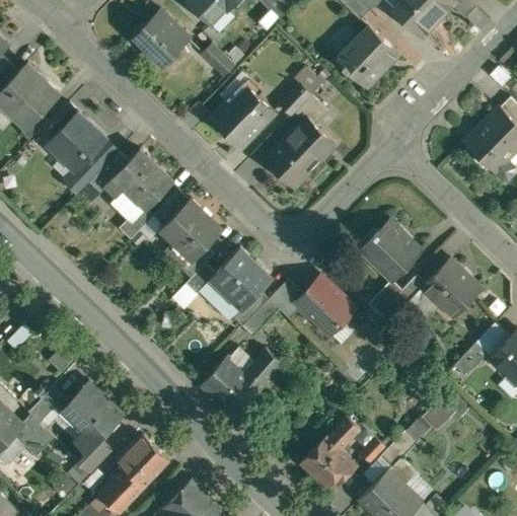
[(236,0),(191,0),(188,4),(216,33),(217,32),(211,26),(236,0)]
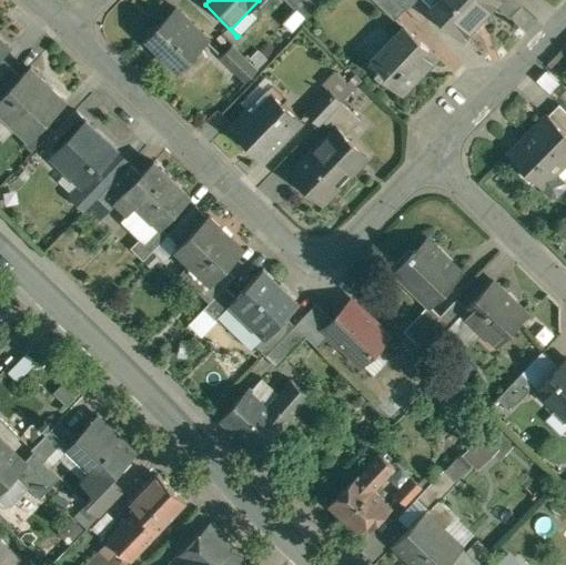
[(317,9),(307,0),(281,0),(304,22),(317,9)]
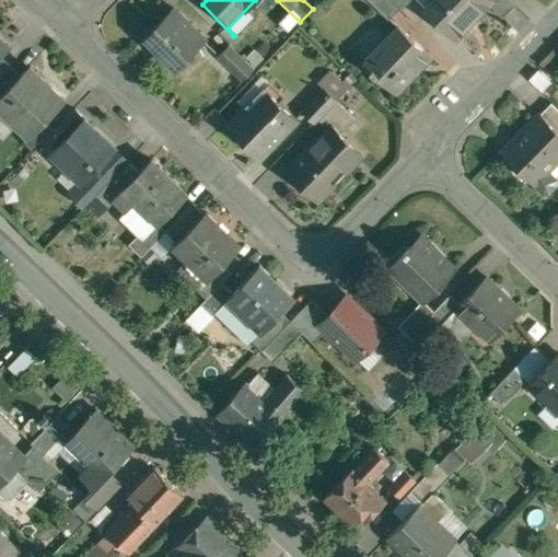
[(398,10),(387,0),(365,0),(387,21),(398,10)]
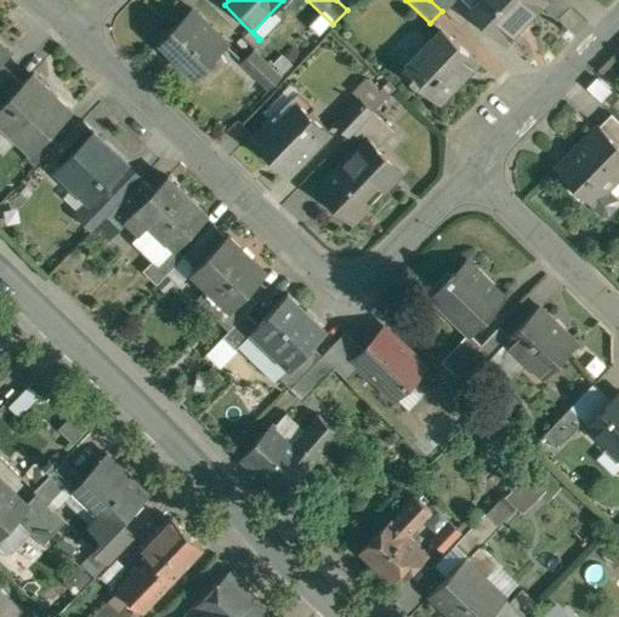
[(430,0),(442,11),(452,0),(430,0)]
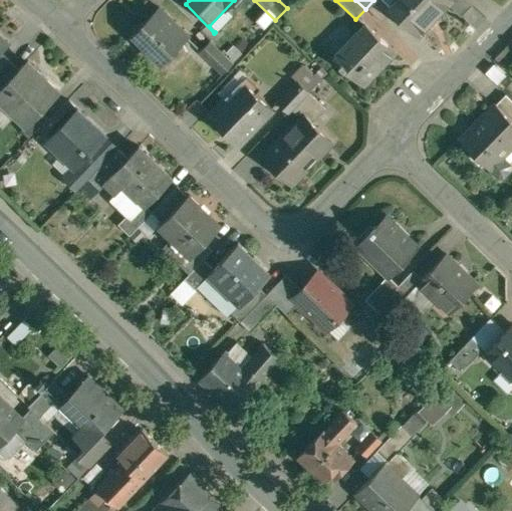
[(389,9),(379,0),(373,0),(365,9),(380,23),(392,11),(389,9)]
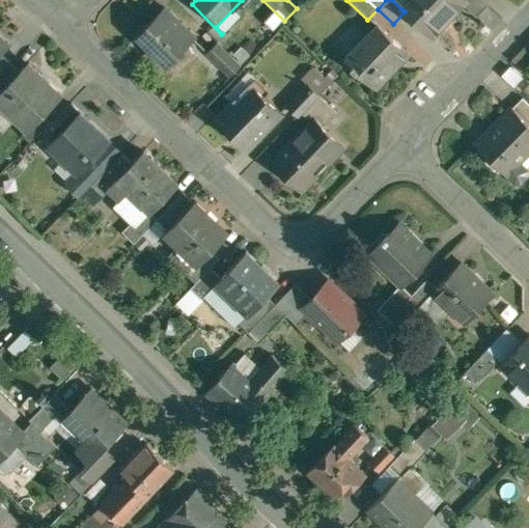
[(410,0),(401,9),(405,11),(430,37),(461,5),(464,3),(461,0),(410,0)]
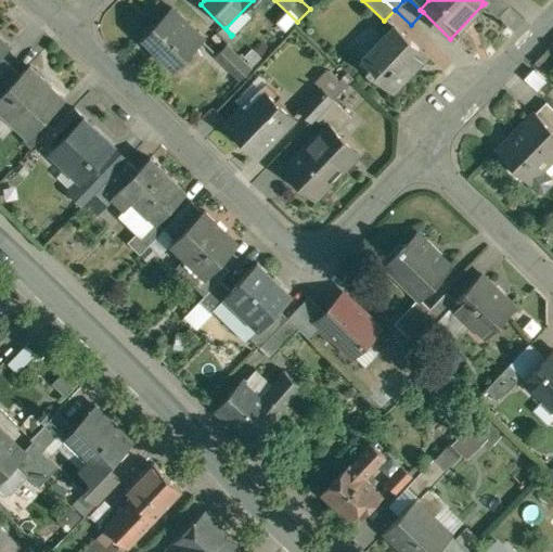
[(509,8),(500,0),(481,0),(485,3),(481,5),(496,20),(509,8)]
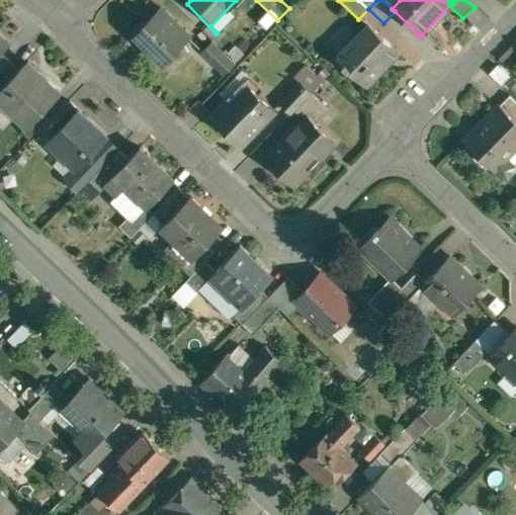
[(188,39),(158,9),(132,36),(162,66),(188,39)]
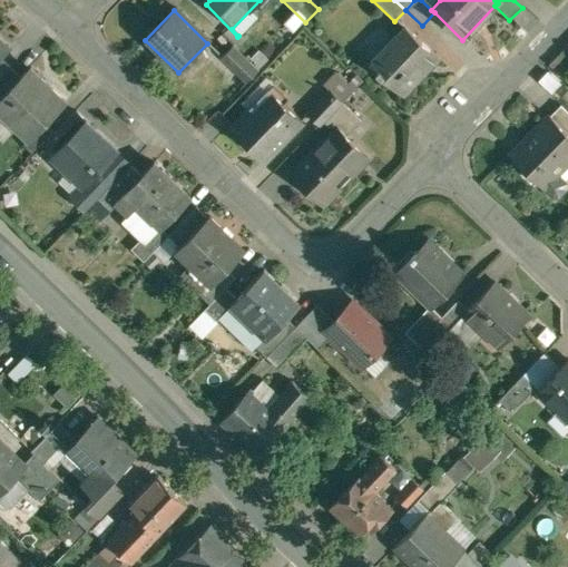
[(438,60),(404,27),(392,40),(395,44),(374,66),(370,61),(369,62),(376,70),(375,71),(382,78),(383,77),(402,95),(438,60)]
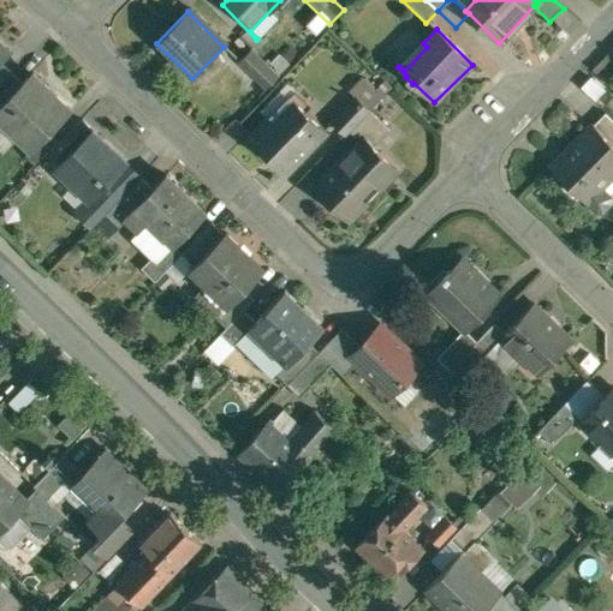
[(277,79),(249,54),(238,65),(265,91),(277,79)]
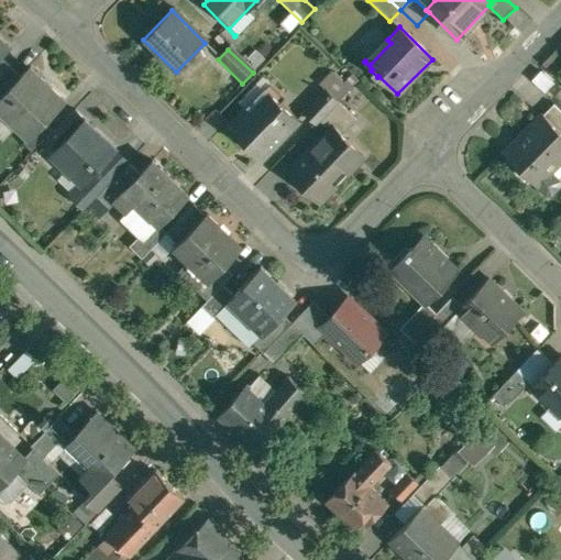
[(0,78),(9,69),(0,61),(0,78)]
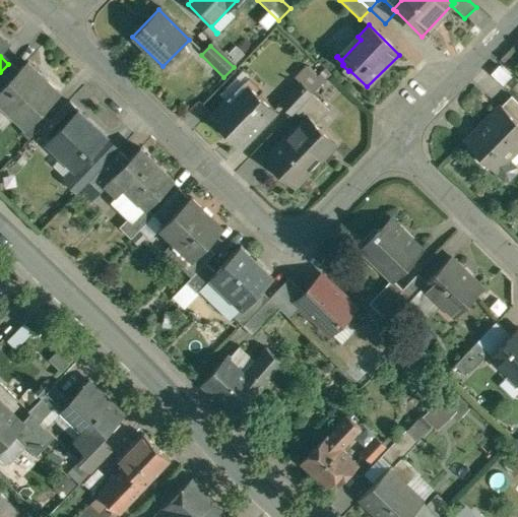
[(59,94),(26,63),(17,72),(0,89),(0,103),(25,127),(26,128),(40,114),(59,94)]
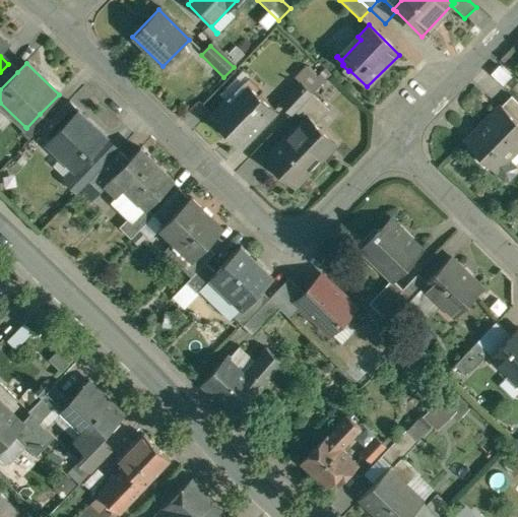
[(8,64),(0,72),(0,89),(17,72),(8,64)]
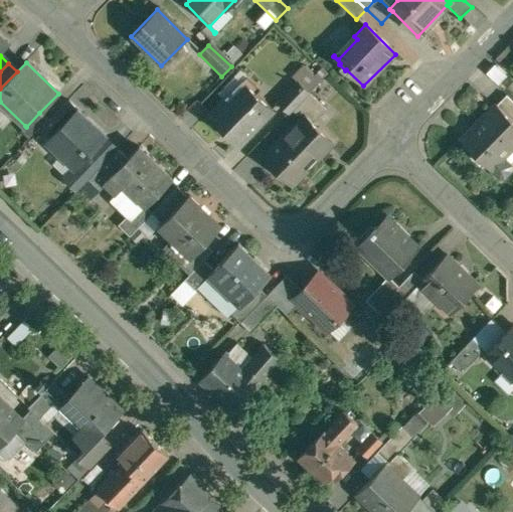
[(297,82),(277,104),(289,115),(292,112),(309,94),(297,82)]
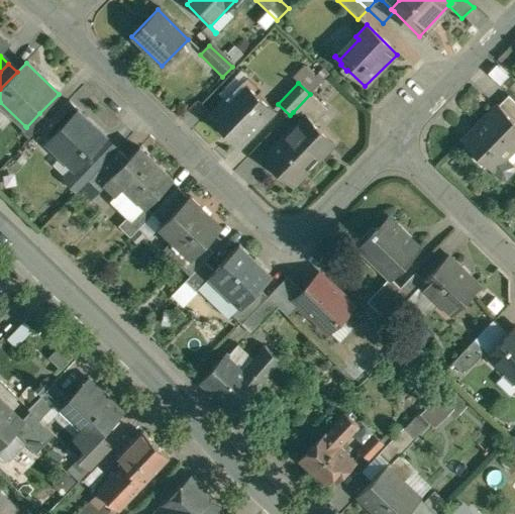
[(249,88),(230,108),(227,104),(211,120),(238,148),(272,112),(249,88)]
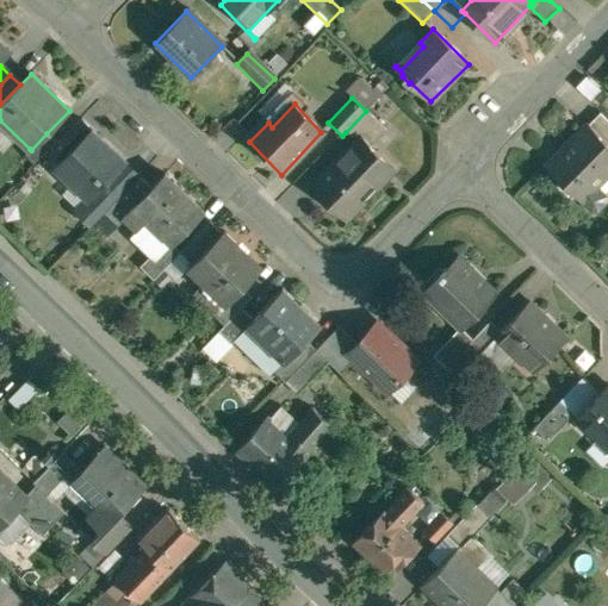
[(385,131),(366,111),(346,132),(355,142),(360,137),(370,147),(385,131)]
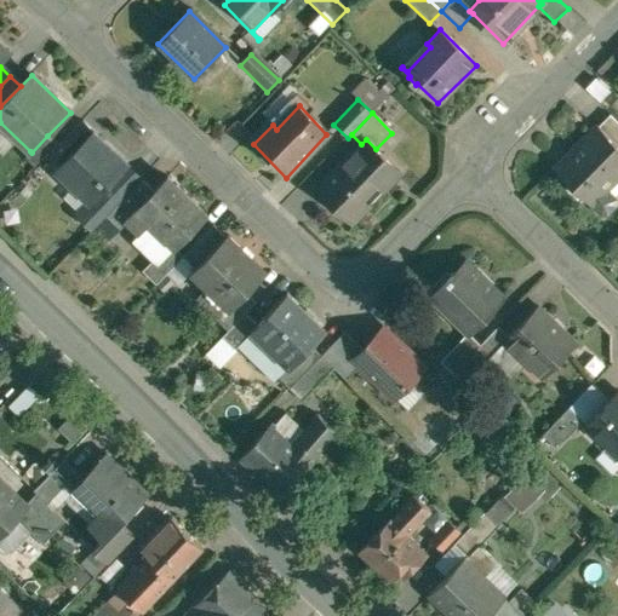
[(617,124),(608,115),(596,128),(617,148),(617,124)]
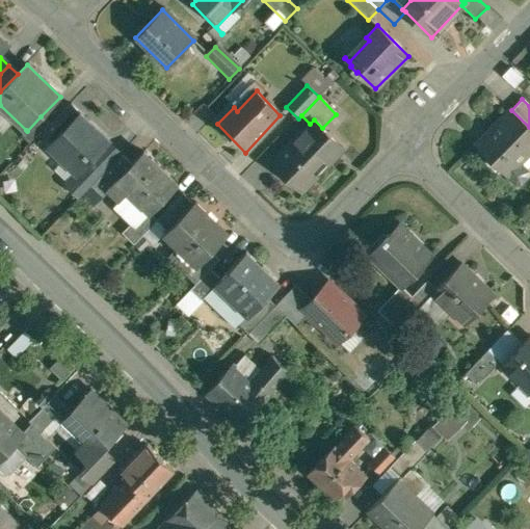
[(50,125),(44,132),(53,141),(79,114),(70,105),(50,125)]
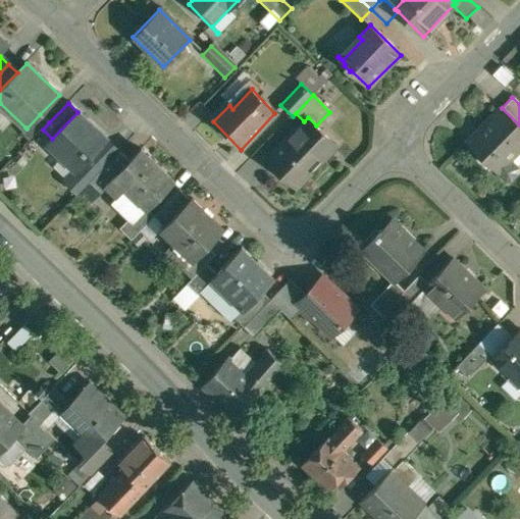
[(501,107),(466,143),(507,183),(515,173),(505,164),(519,148),(519,124),(502,108),(501,107)]
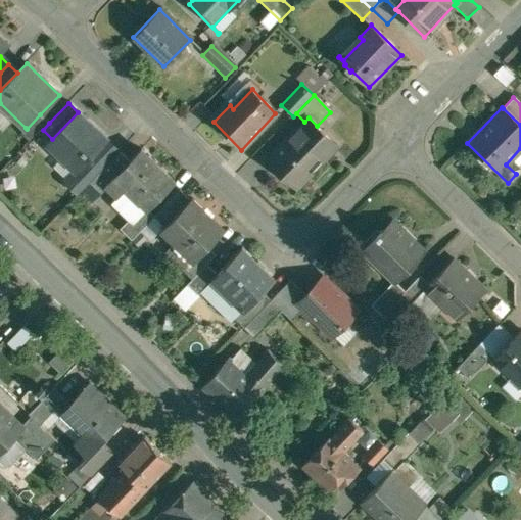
[(78,112),(52,139),(65,151),(61,155),(76,170),(77,171),(104,141),(106,140),(78,112)]
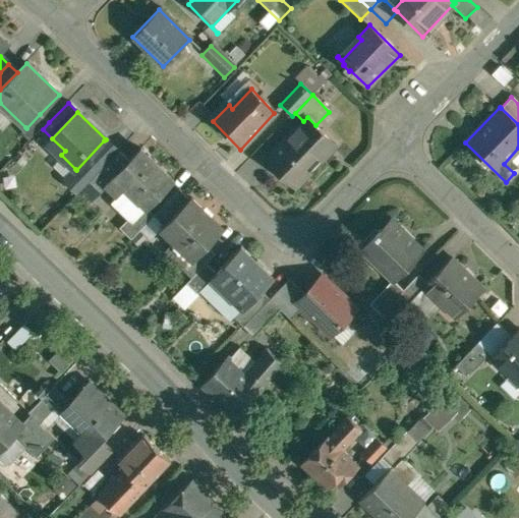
[(40,114),(26,128),(25,127),(19,133),(30,142),(43,129),(49,122),(40,114)]
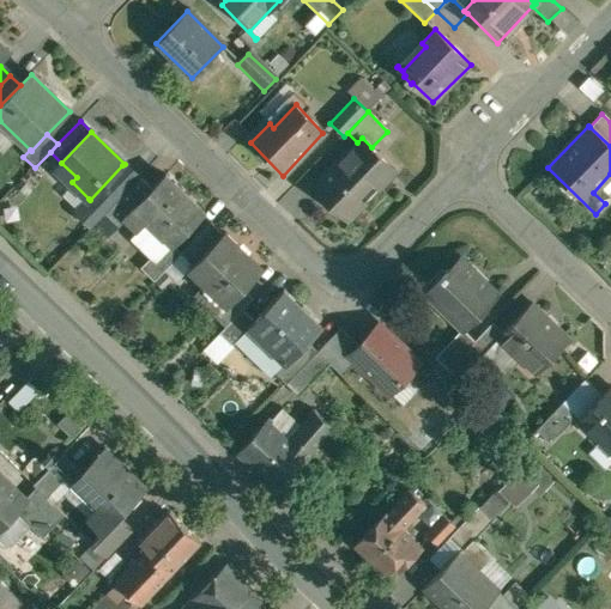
[(371,147),(362,138),(357,142),(367,152),(371,147)]
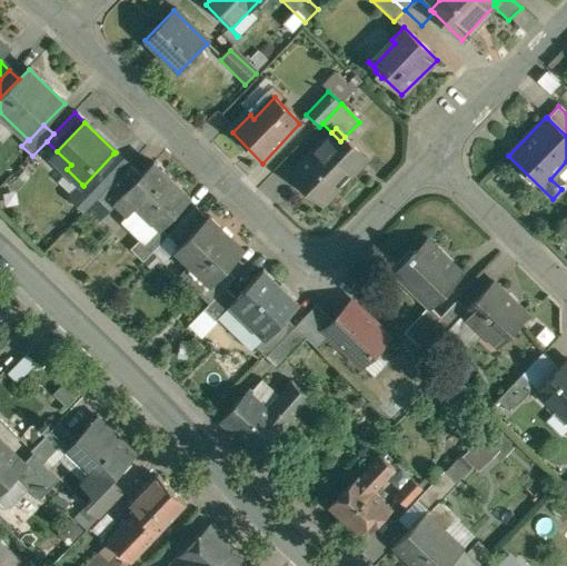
[(331,132),(305,160),(306,162),(294,176),(291,174),(290,175),(321,205),(337,189),(331,184),(344,170),(349,176),(367,158),(345,137),(340,141),(331,132)]
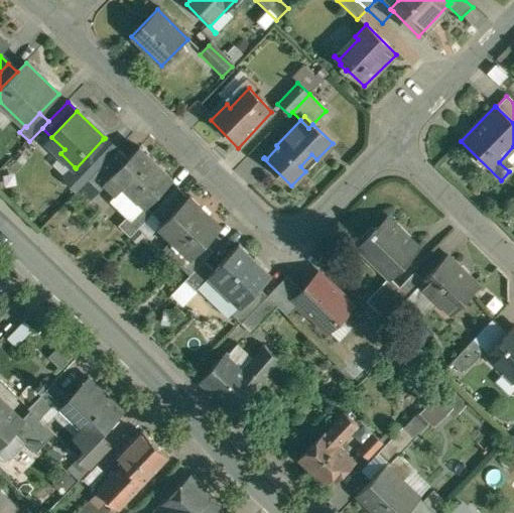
[(103,139),(76,168),(75,167),(62,179),(77,193),(88,180),(117,150),(116,149),(115,150),(103,139)]
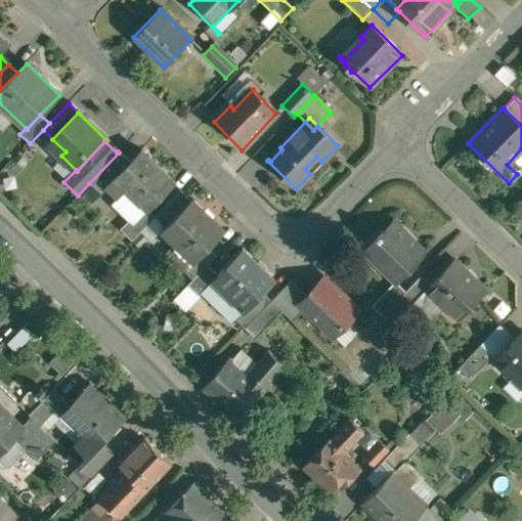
[(130,164),(116,178),(117,179),(127,189),(112,205),(130,222),(132,225),(146,211),(173,183),(149,161),(150,160),(142,152),(130,164)]
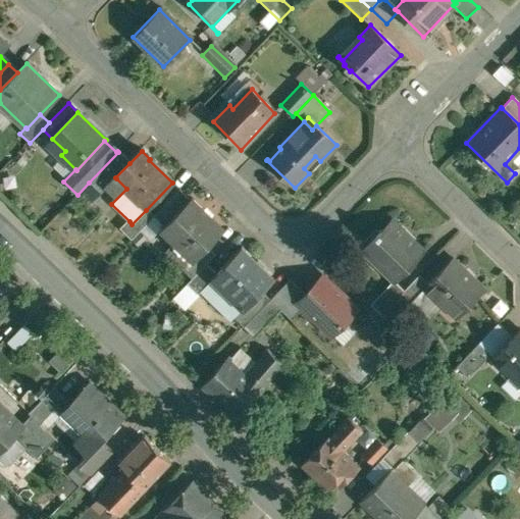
[(118,152),(89,183),(101,194),(116,178),(115,177),(130,163),(118,152)]
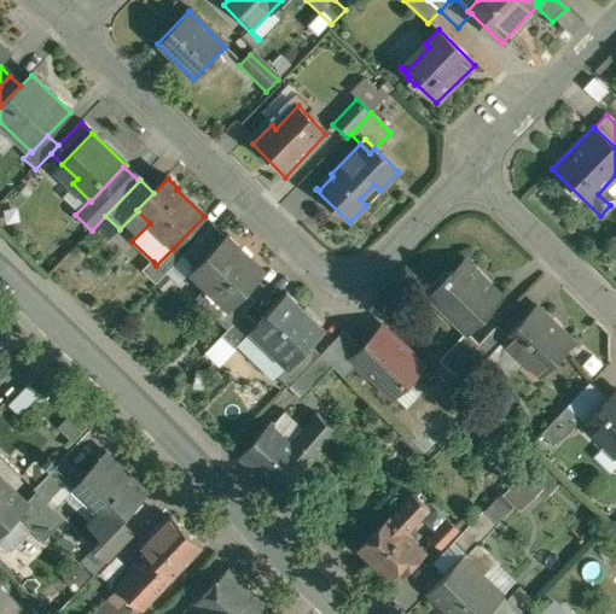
[(181,257),(193,269),(224,238),(211,226),(181,257)]
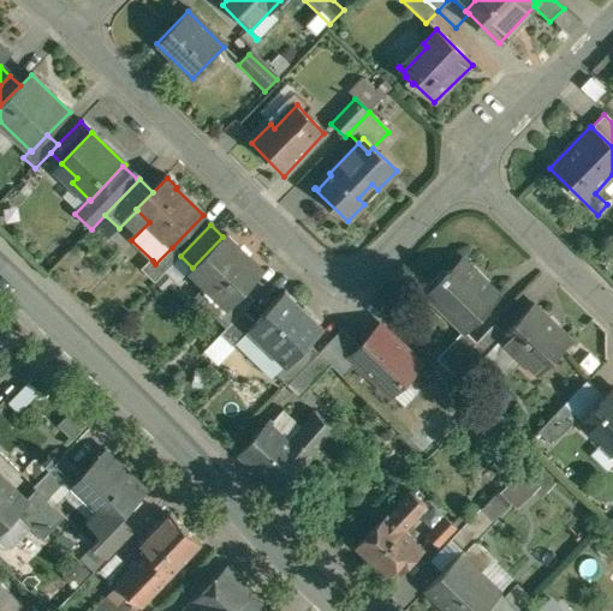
[(262,271),(224,234),(222,237),(192,268),(190,270),(206,286),(207,283),(228,305),(230,305),(243,292),(262,271)]
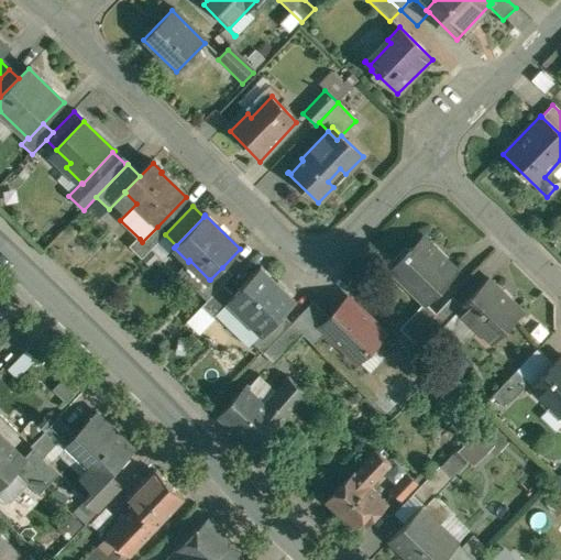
[(157,227),(142,242),(140,239),(130,249),(141,260),(165,234),(157,227)]
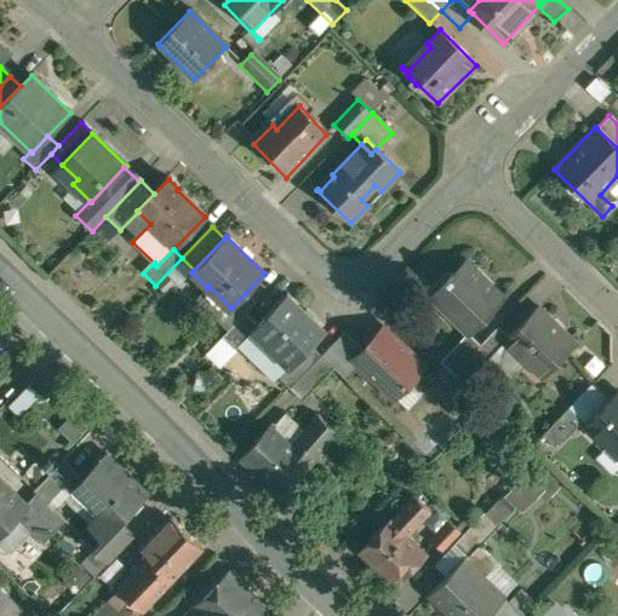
[(464,262),(430,297),(453,320),(452,321),(467,335),(468,337),(469,335),(504,299),(464,262)]
